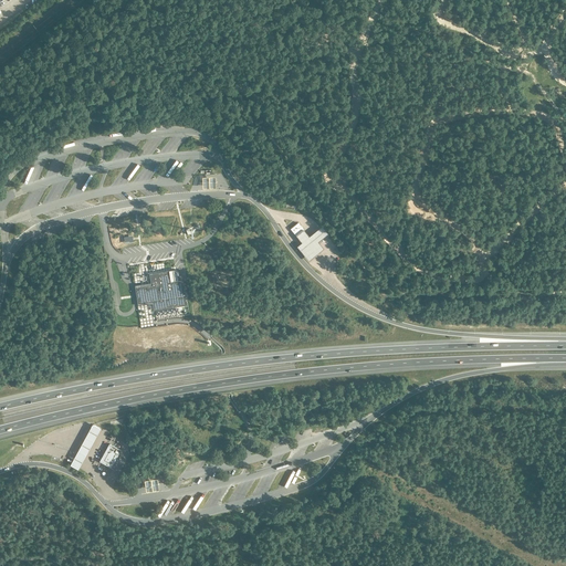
[(202,177),(202,179),(202,188),(216,187),(216,179),(216,176),(202,177)]
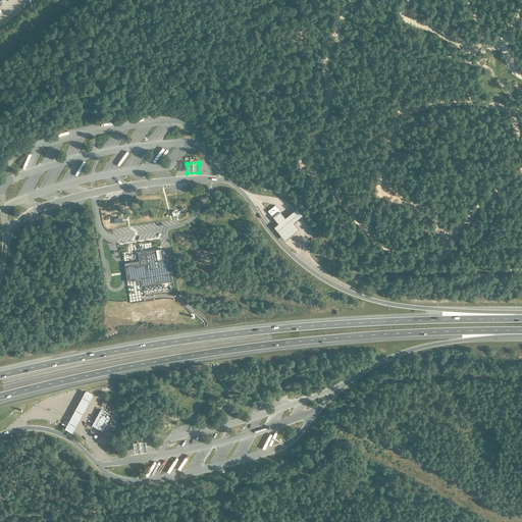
[(268,211),(273,218),(280,212),(274,205),(268,211)]
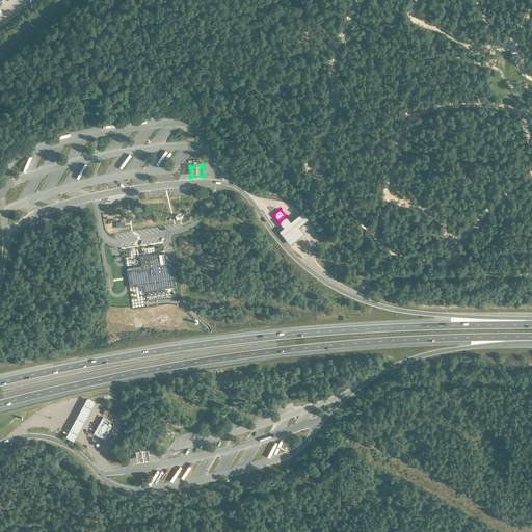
[(284,216),(277,221),(283,228),(277,232),(289,245),(302,234),(297,227),(307,219),(300,212),(289,222),(284,216)]
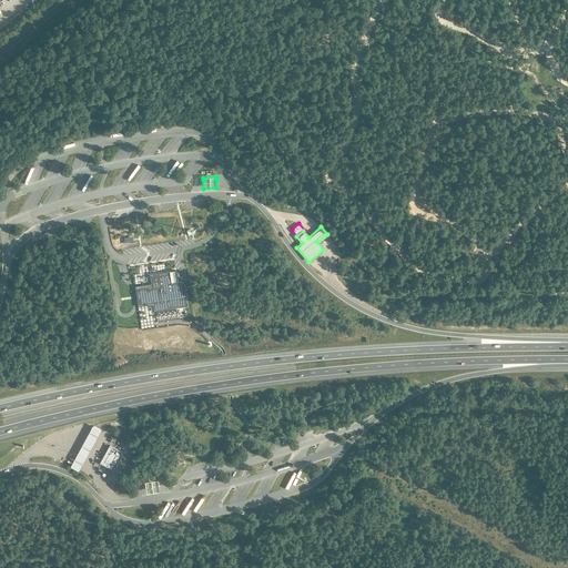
[(140,287),(140,286),(140,285),(137,285),(137,288),(139,305),(143,304),(143,306),(146,305),(146,304),(154,302),(155,310),(183,306),(182,302),(186,301),(183,282),(171,283),(170,272),(150,275),(152,285),(140,287)]
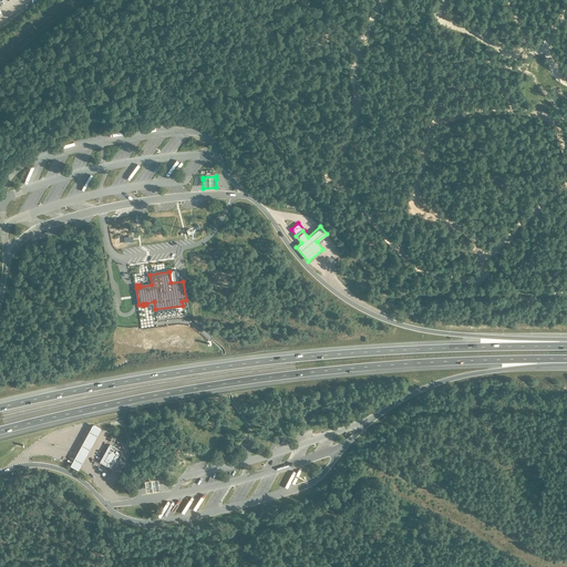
[(93,424),(70,465),(79,471),(102,429),(93,424)]
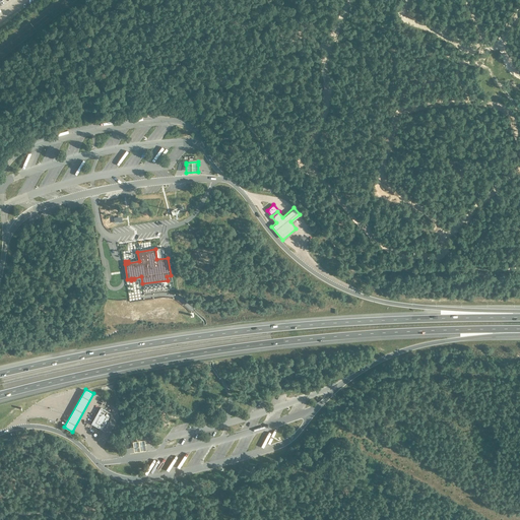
[(103,430),(111,413),(101,407),(91,424),(103,430)]
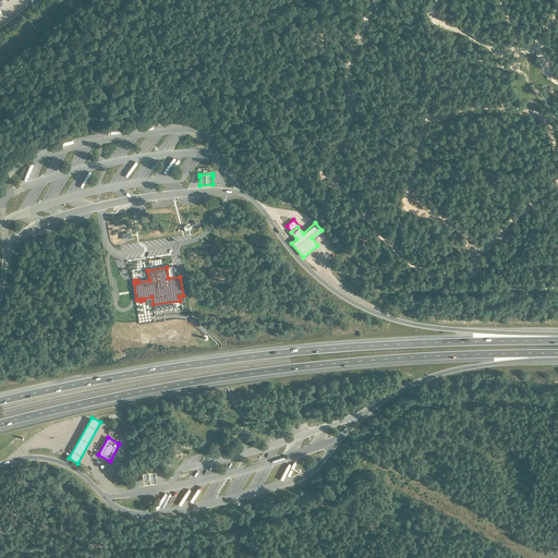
[(276,477),(282,464),(280,463),(273,476),(276,477)]
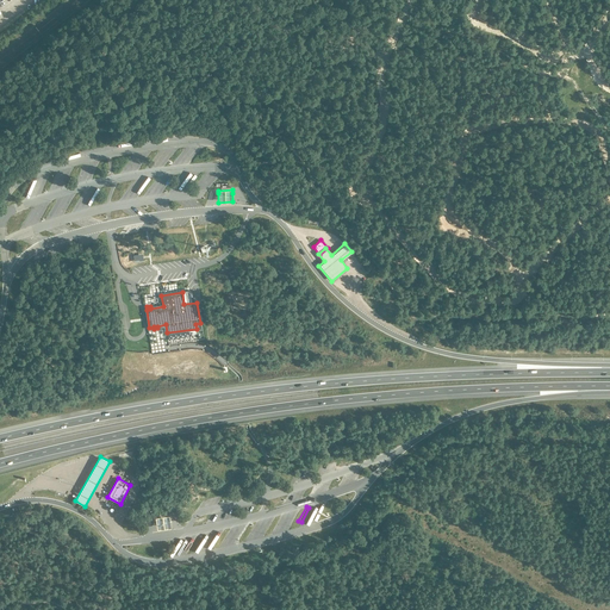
[(157,529),(172,527),(170,518),(169,515),(156,517),(156,521),(157,529)]
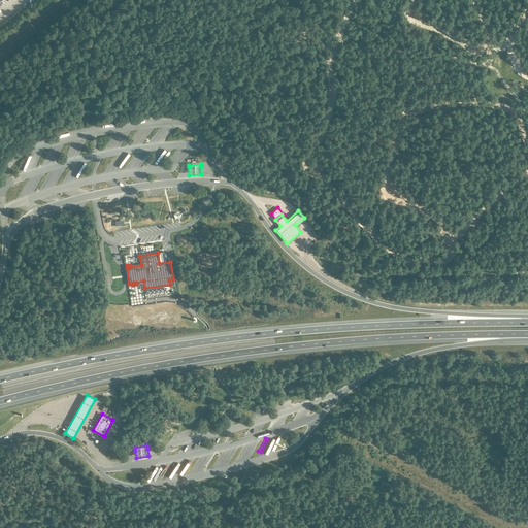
[(187,452),(189,455),(201,449),(200,446),(187,452)]
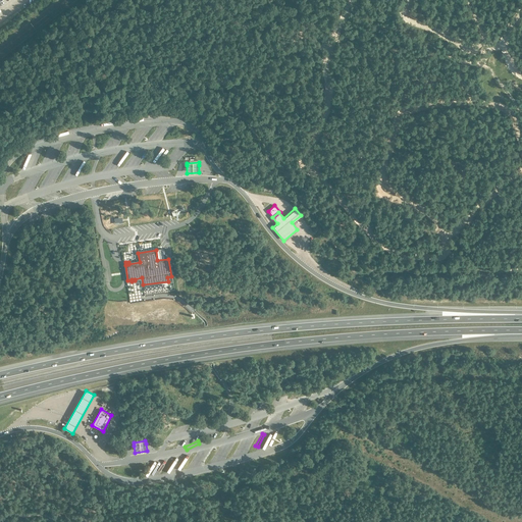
[(218,460),(224,445),(221,444),(215,459),(218,460)]
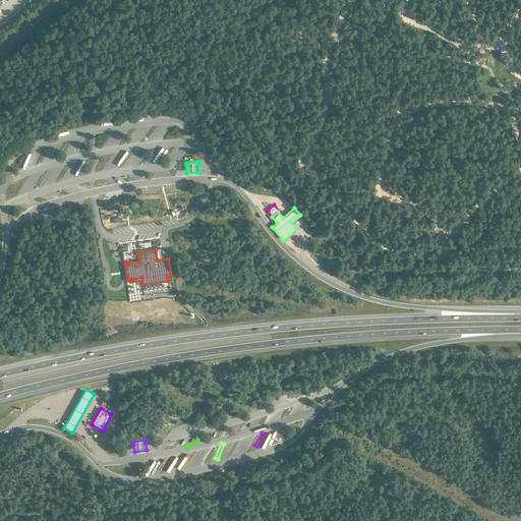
[(197,457),(201,450),(198,449),(196,452),(193,450),(190,456),(192,458),(194,456),(197,457)]
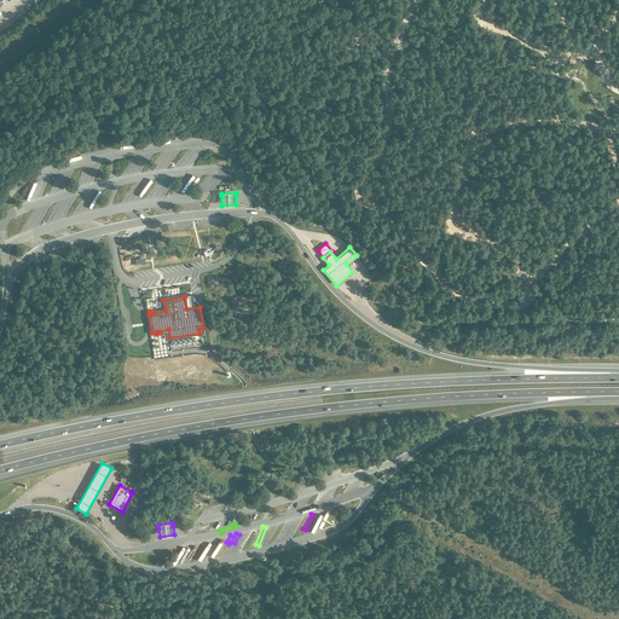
[(237,550),(246,536),(242,533),(233,548),(237,550)]
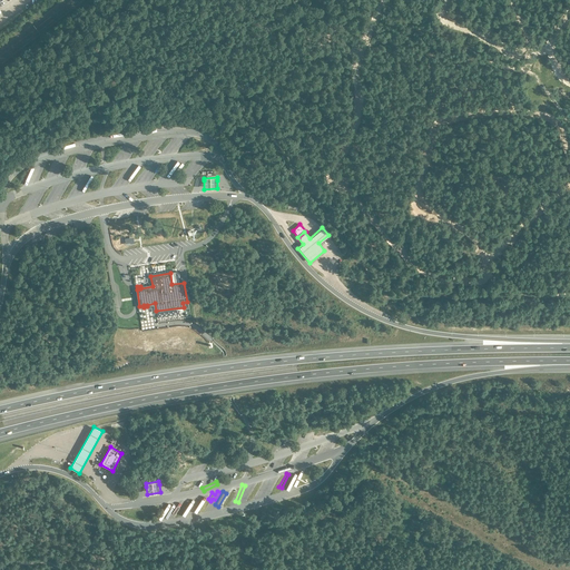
[(183,513),(192,499),(189,497),(180,512),(183,513)]
